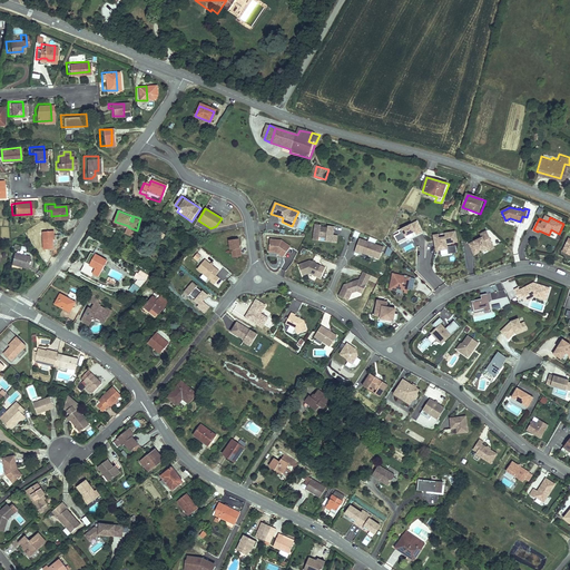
[(418,222),(394,233),(400,245),(404,254),(416,246),(413,238),(424,233),(418,222)]
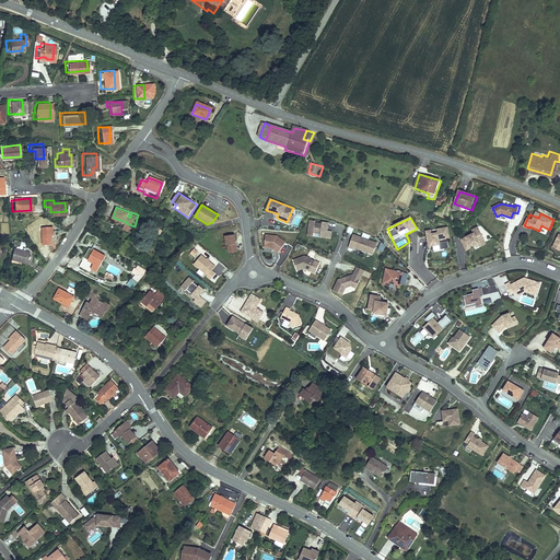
[(326,231),(326,228),(328,229),(328,223),(323,222),(322,224),(315,223),(315,221),(310,221),(307,236),(314,237),(314,233),(321,234),(321,237),(331,240),(331,232),(327,231),(326,231)]
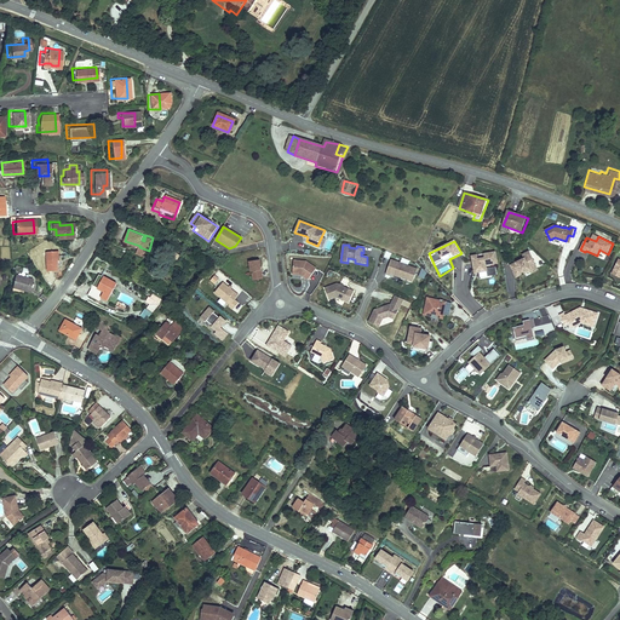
[(539,269),(529,250),(522,252),(523,256),(509,262),(516,276),(522,274),(522,271),(523,270),(524,273),(529,270),(530,273),(539,269)]
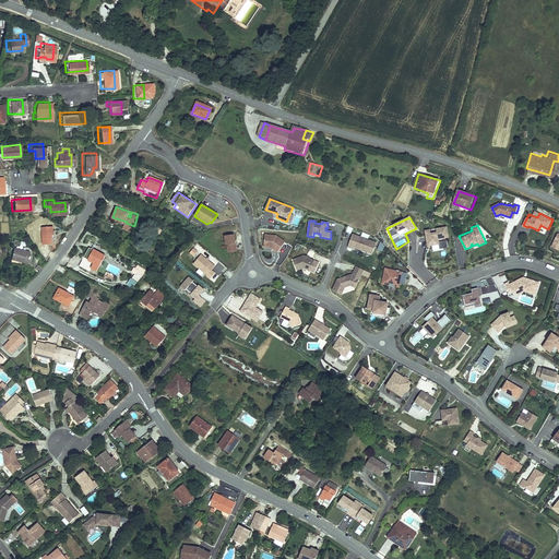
[(51,227),(39,227),(39,247),(49,247),(49,237),(51,237),(51,227)]
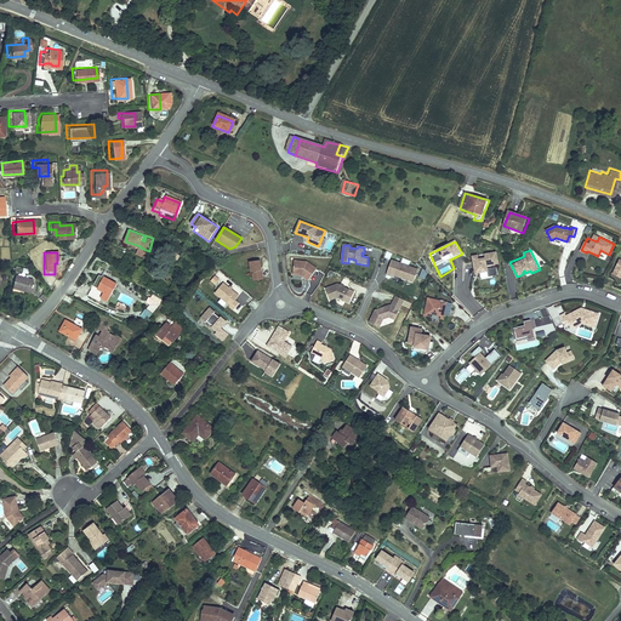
[(497,252),(472,256),(476,274),(480,274),(482,279),(497,275),(496,267),(499,266),(497,252)]
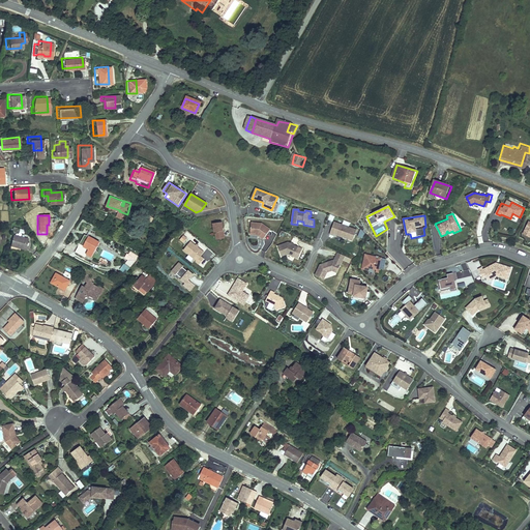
[(357,229),(334,221),(329,234),(334,236),(335,234),(353,240),(357,229)]
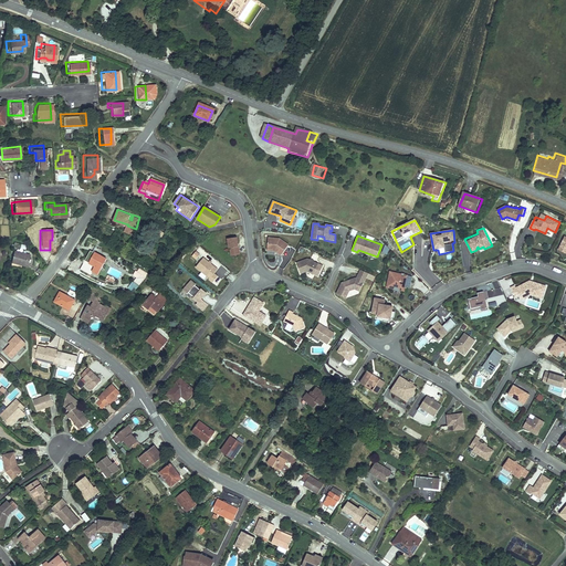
[(238,238),(228,240),(229,249),(230,249),(232,257),(240,255),(238,238)]
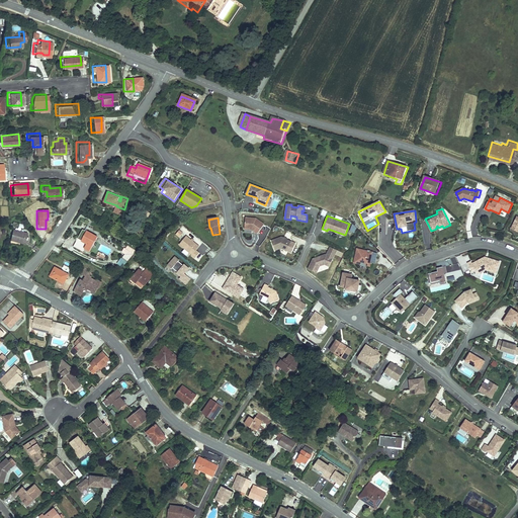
[(264,225),(256,219),(246,219),(245,230),(252,231),(258,235),(264,225)]
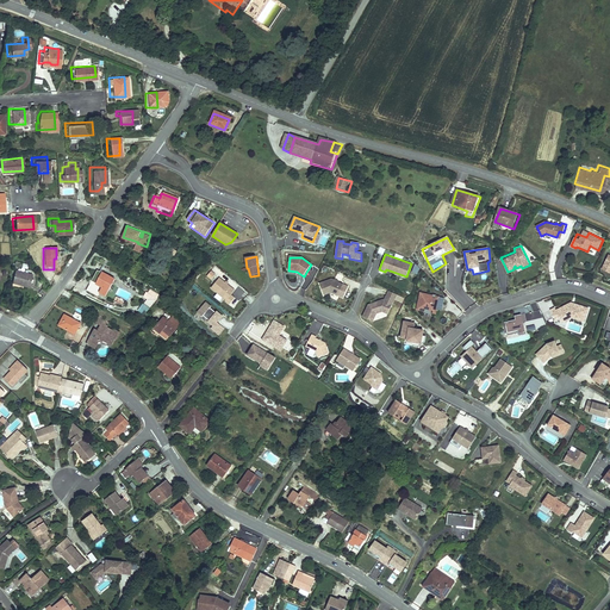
[(116,281),(98,269),(83,291),(95,298),(98,293),(105,298),(116,281)]
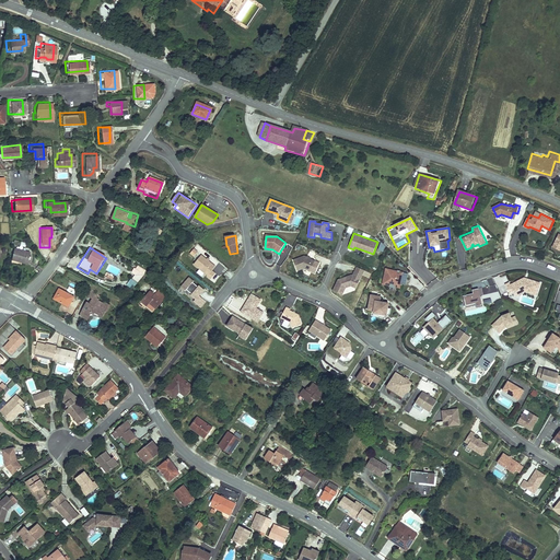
[(27,253),(12,248),(9,260),(25,264),(27,253)]
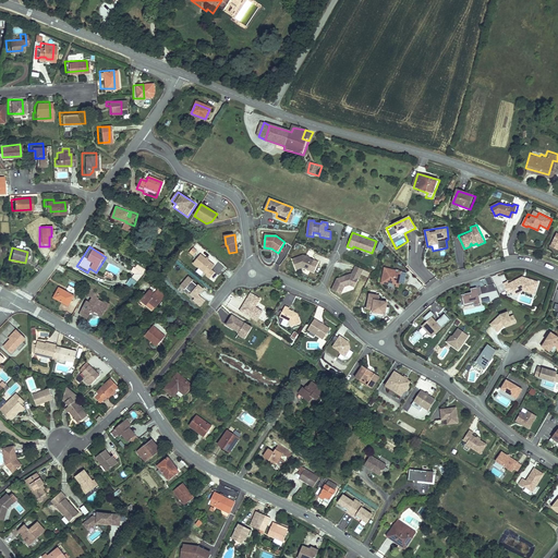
[(215,274),(211,270),(215,267),(202,255),(193,265),(210,279),(215,274)]
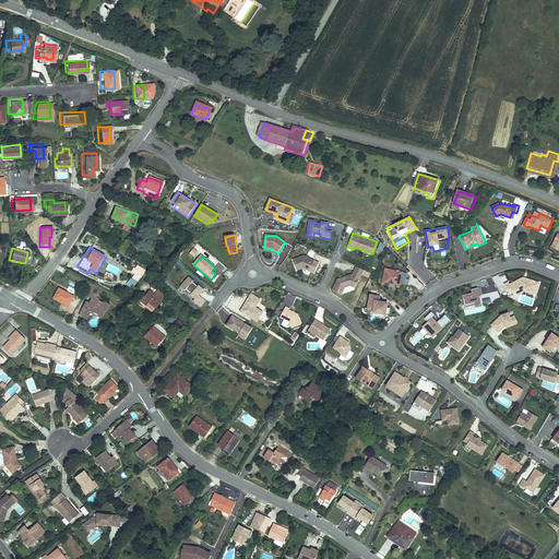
[(310,271),(314,261),(304,257),(293,260),(297,271),(304,269),(310,271)]
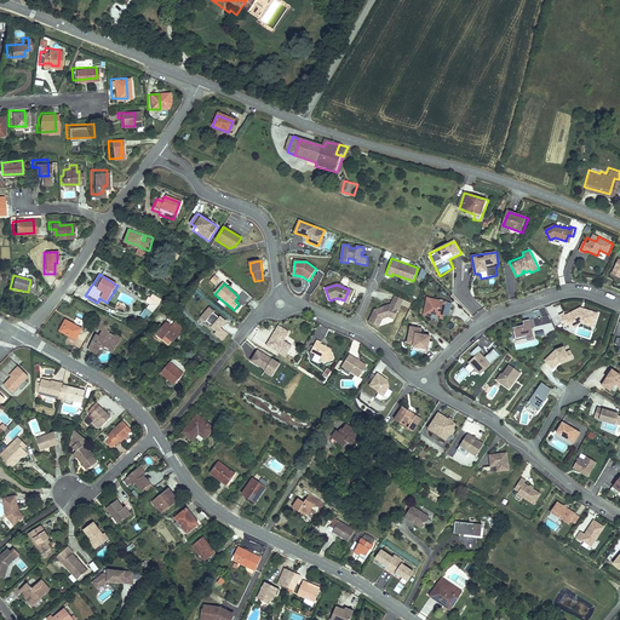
[(158,313),(167,302),(155,296),(151,300),(156,304),(154,308),(158,313)]
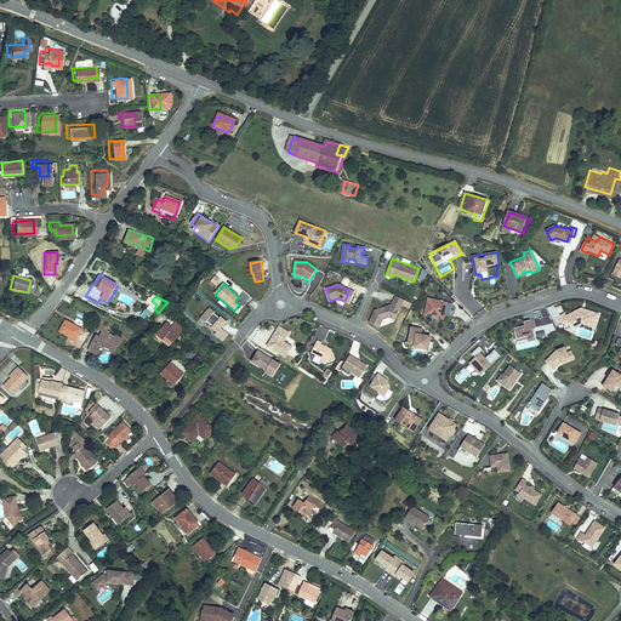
[(398,313),(404,300),(397,296),(392,306),(376,311),(370,323),(380,328),(383,319),(389,317),(396,320),(398,313)]
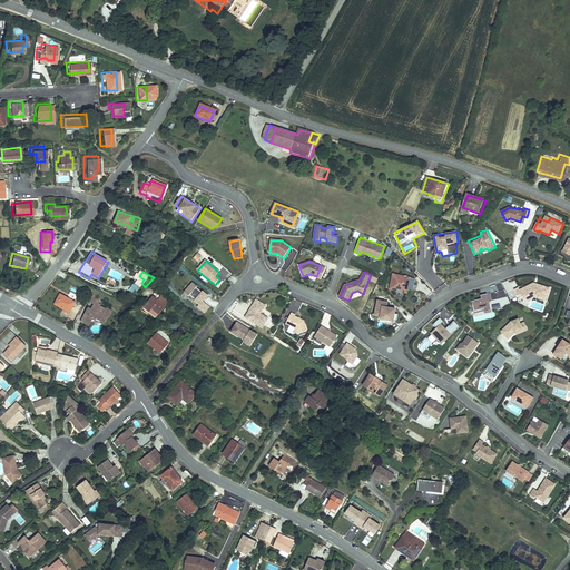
[(408,293),(411,277),(408,276),(408,278),(404,278),(405,276),(393,274),(390,290),(397,291),(397,288),(402,290),(402,292),(408,293)]
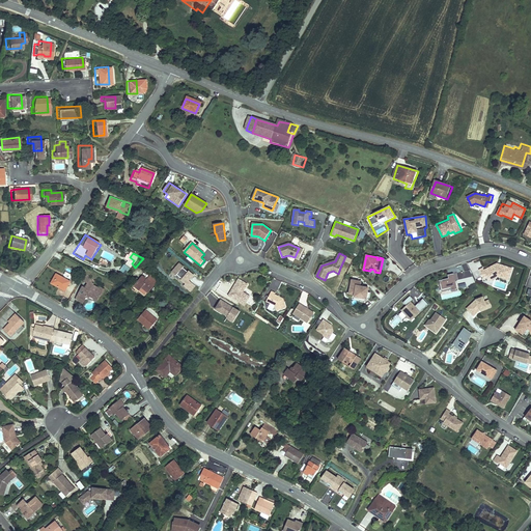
[(64,266),(72,269),(75,260),(66,258),(64,266)]
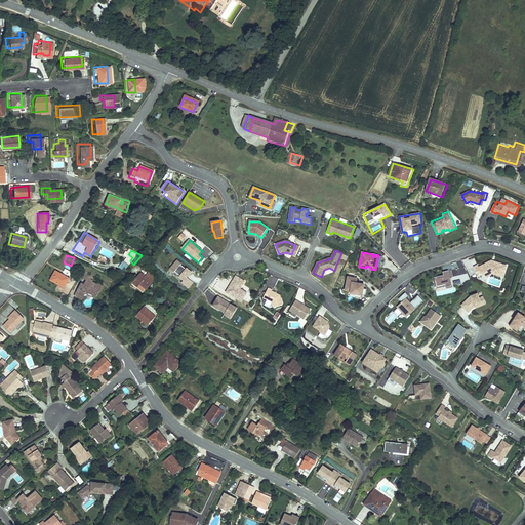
[(189,276),(192,273),(187,269),(186,270),(182,266),(183,265),(178,261),(170,270),(174,274),(175,273),(180,277),(179,278),(184,282),(183,284),(186,286),(190,280),(186,277),(188,275),(189,276)]
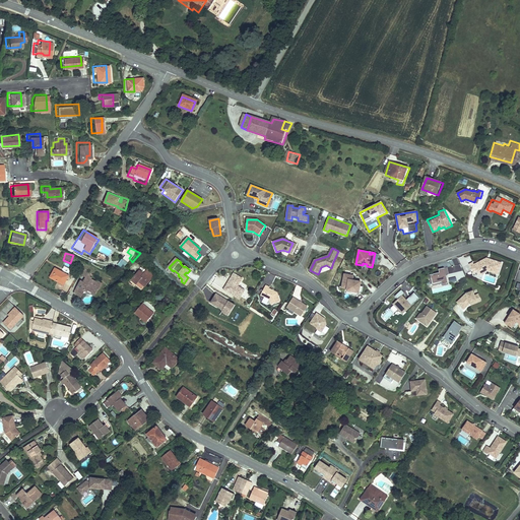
[(503,263),(491,259),(490,260),(488,260),(486,260),(486,259),(475,264),(474,262),(470,264),(474,272),(478,271),(481,269),(483,272),(489,269),(492,270),(492,271),(499,274),(503,263)]
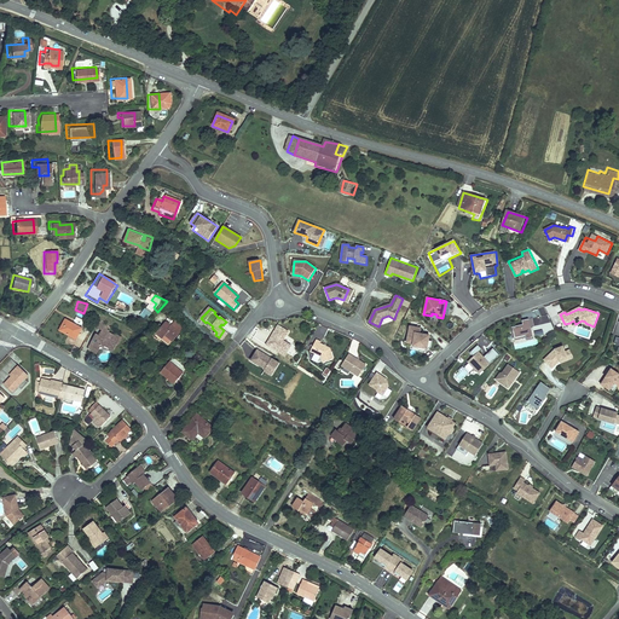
[(534,339),(532,328),(536,327),(533,318),(524,320),(524,324),(512,327),(514,339),(515,337),(527,335),(527,337),(528,340),(534,339)]
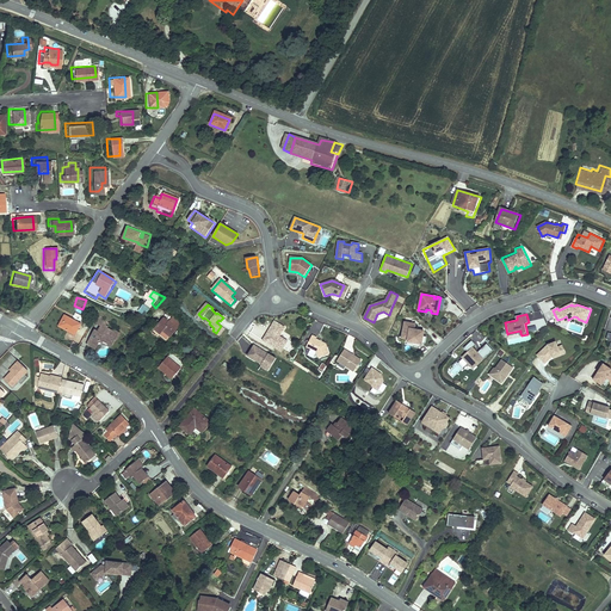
[(82,325),(67,318),(61,329),(76,337),(82,325)]
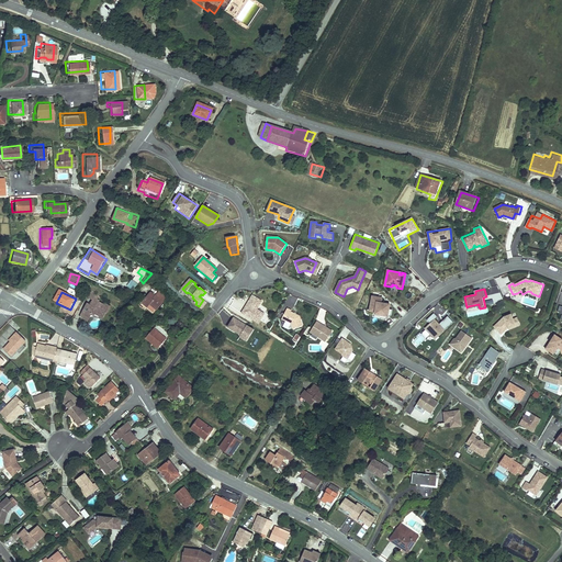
[(86,299),(92,303),(94,301),(97,302),(99,299),(93,295),(90,292),(86,299)]
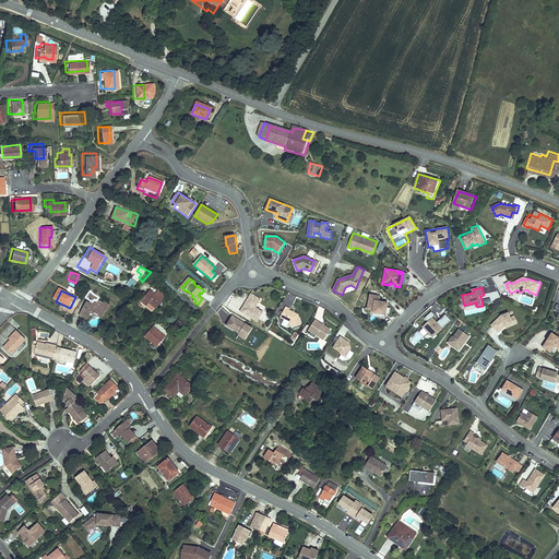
[(154,299),(149,295),(142,302),(154,312),(164,300),(157,295),(154,299)]
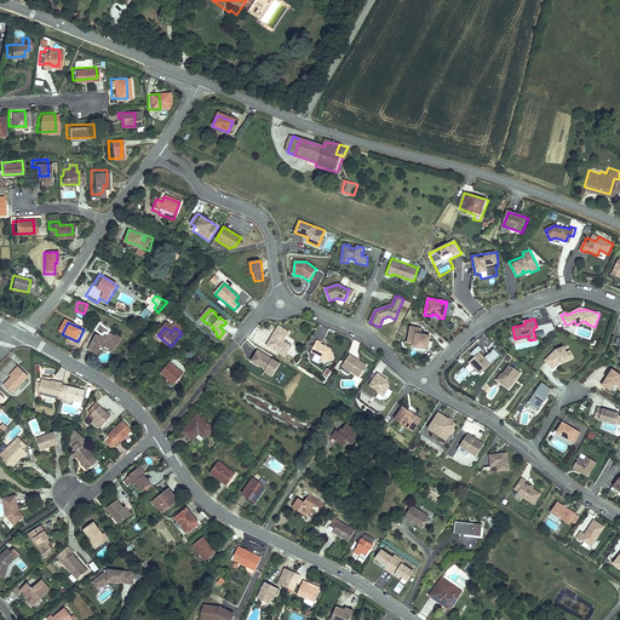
[(292,346),(283,342),(290,333),(279,327),(268,346),(286,357),(292,346)]
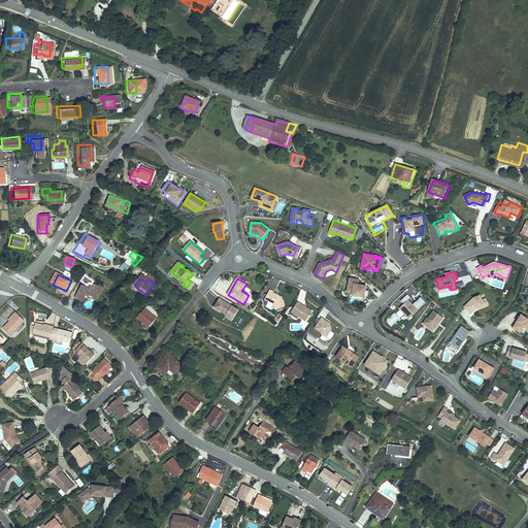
[(363,297),(365,296),(366,291),(366,289),(364,289),(364,286),(359,285),(360,281),(351,278),(348,293),(354,293),(358,294),(359,296),(363,297)]
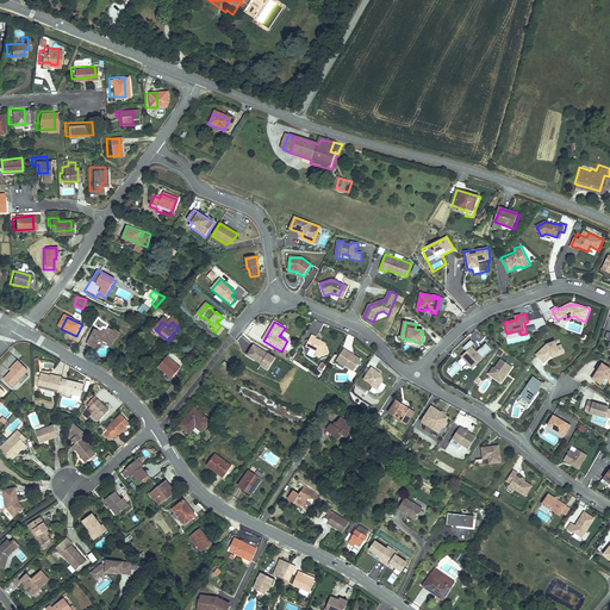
[(94,332),(88,342),(94,346),(99,344),(99,343),(100,342),(103,343),(111,348),(114,342),(116,343),(119,336),(113,332),(112,334),(107,330),(107,329),(105,328),(103,327),(100,329),(98,334),(94,332)]
